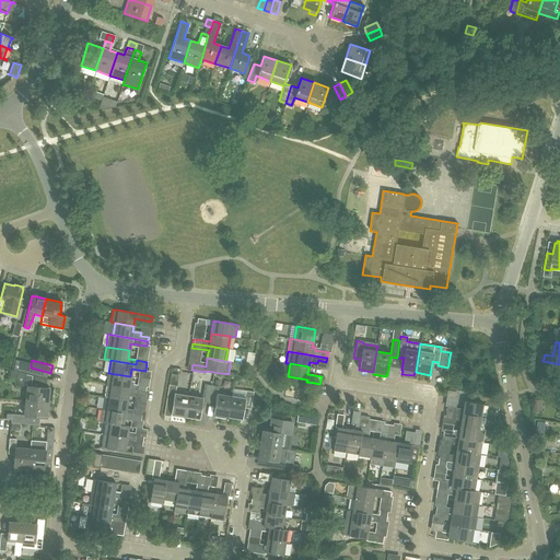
[(46,378),(47,372),(31,368),(30,374),(41,376),(46,378)]
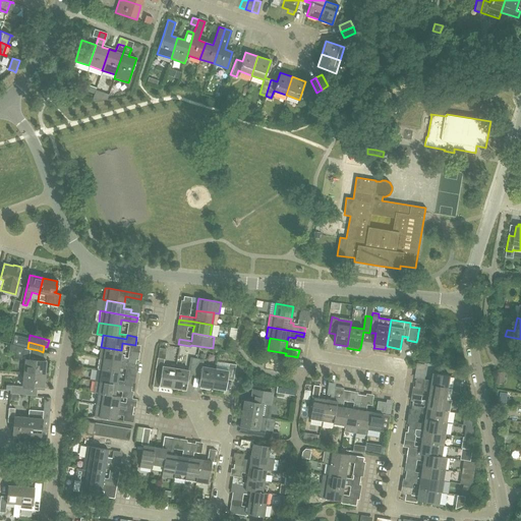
[(24,359),(23,372),(44,374),(45,360),(37,360),(38,350),(27,348),(10,344),(9,350),(12,350),(12,352),(14,353),(13,358),(24,359)]
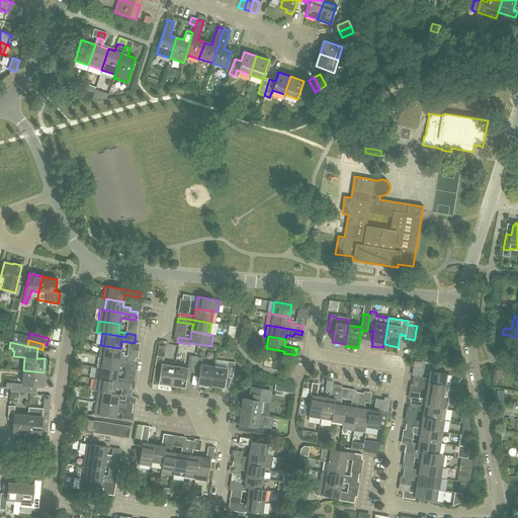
[(97,356),(101,356),(134,362),(135,357),(122,355),(122,353),(119,352),(120,348),(100,345),(99,344),(97,356)]
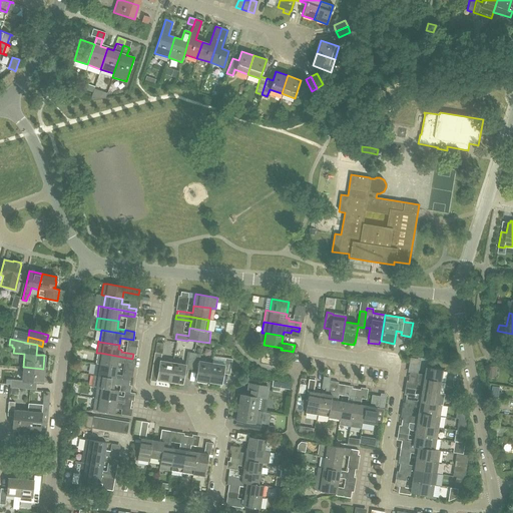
[(190,369),(193,353),(186,352),(184,365),(172,363),(168,382),(181,384),(184,368),(190,369)]
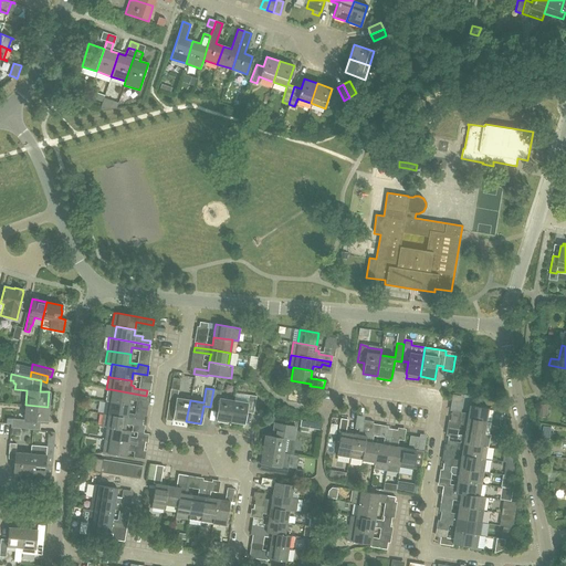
[(111,389),(108,402),(127,405),(129,398),(146,400),(146,396),(111,389)]
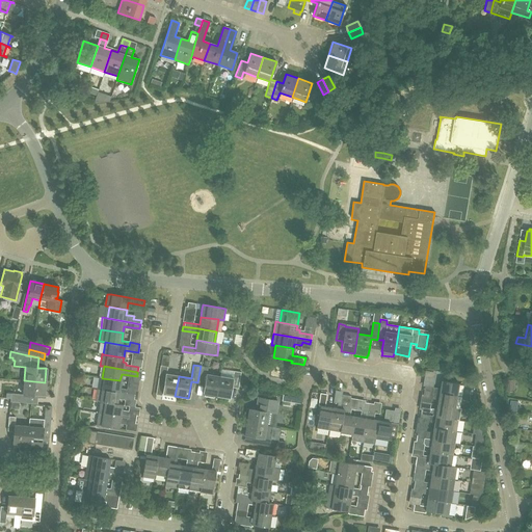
[(161,393),(175,396),(179,376),(165,374),(166,367),(159,366),(157,381),(163,382),(161,393)]
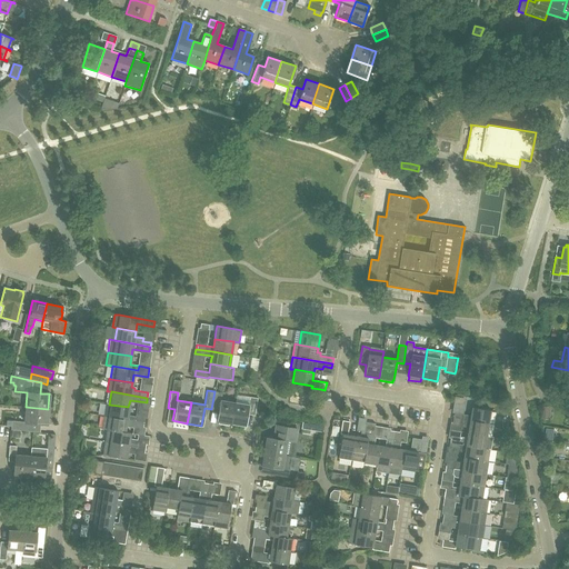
[(229,423),(230,423),(235,402),(220,400),(221,392),(215,391),(211,409),(218,410),(216,421),(219,422),(219,425),(229,426),(229,423)]
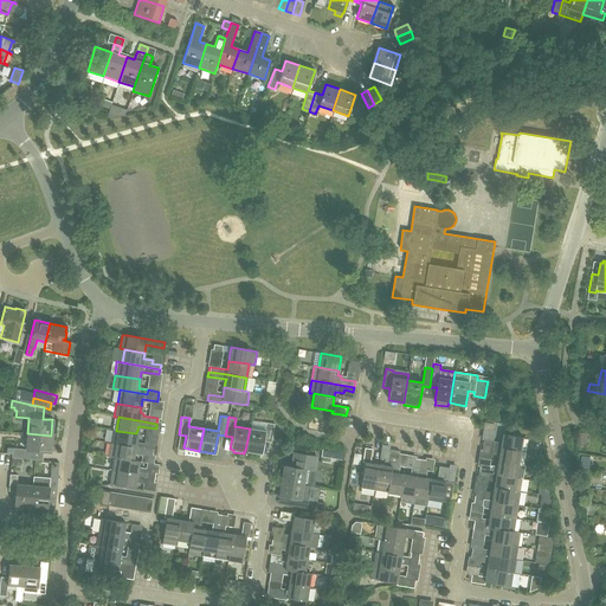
[(251,430),(250,429),(245,451),(262,453),(263,442),(271,443),(274,424),(265,423),(252,421),(251,430)]
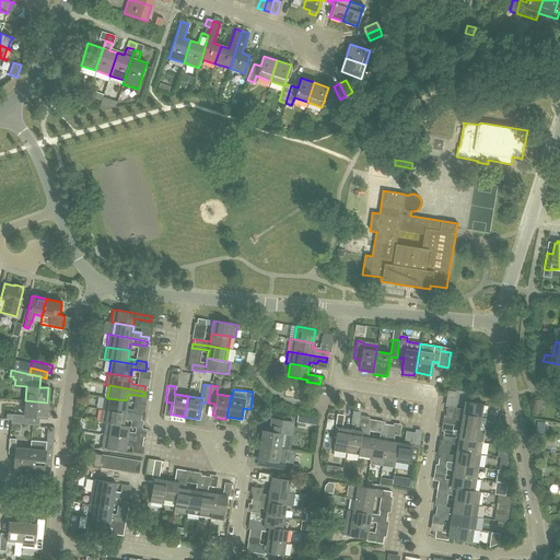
[(446,406),(446,410),(480,417),(483,397),(465,395),(463,409),(455,407),(446,406)]
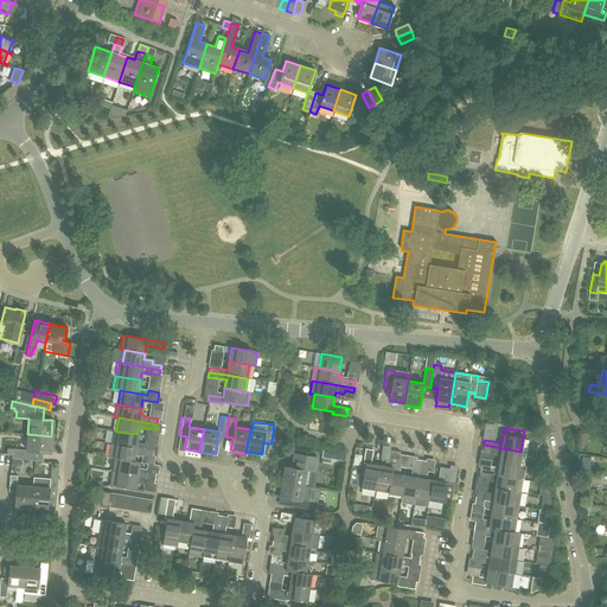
[(153,446),(145,445),(135,443),(136,434),(116,432),(112,430),(109,443),(153,451),(153,446)]
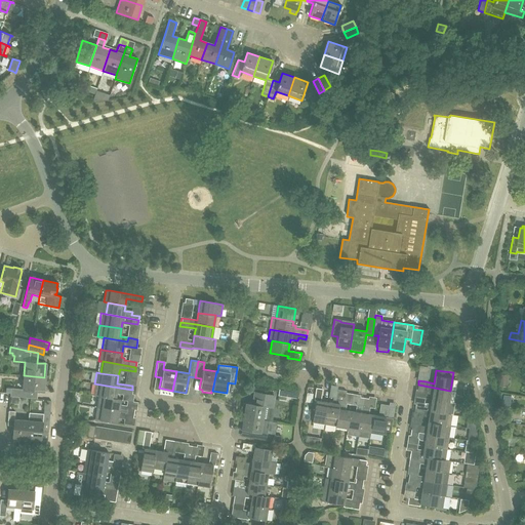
[(27,398),(27,390),(43,392),(44,377),(24,375),(23,390),(10,388),(9,396),(11,396),(19,397),(27,398)]
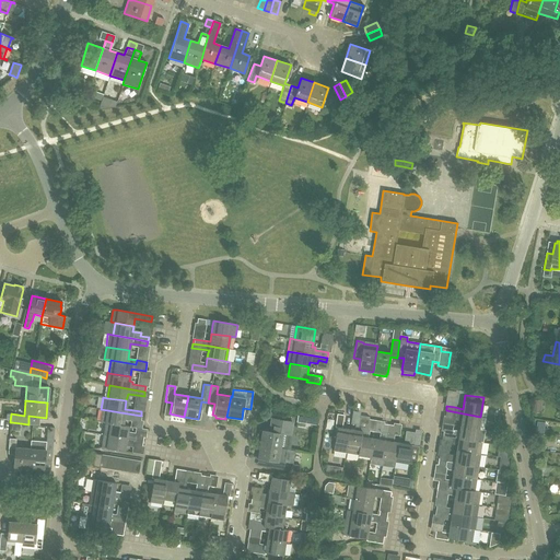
[(141,416),(101,409),(98,421),(104,422),(123,426),(124,418),(140,420),(141,416)]
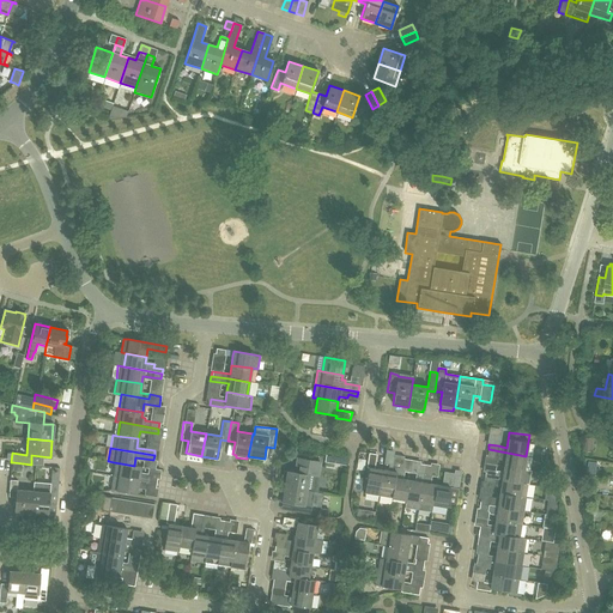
[(504,460),(504,466),(523,469),(526,456),(489,449),(487,454),(499,456),(499,460),(504,460)]
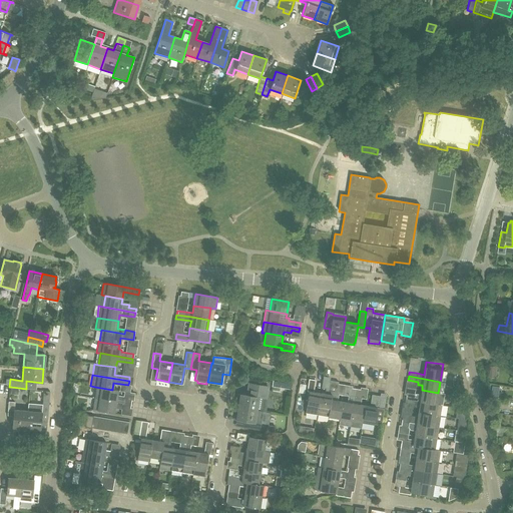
[(308,392),(305,414),(317,416),(320,394),(314,393),(315,381),(308,380),(307,392),(308,392)]
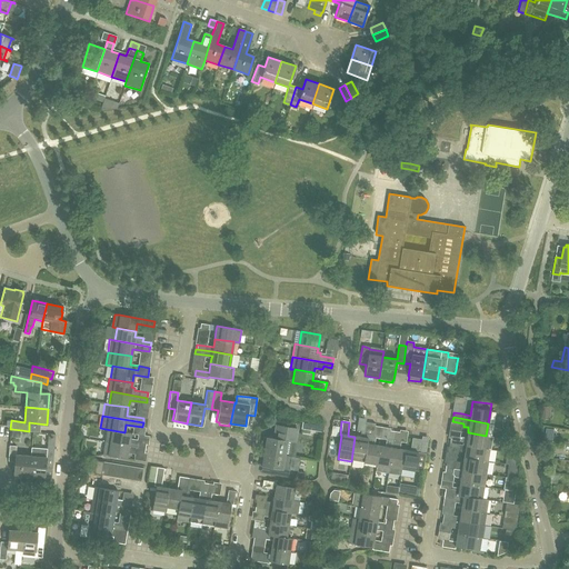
[(351,461),(363,463),(368,430),(373,432),(375,426),(366,425),(363,438),(355,437),(351,461)]
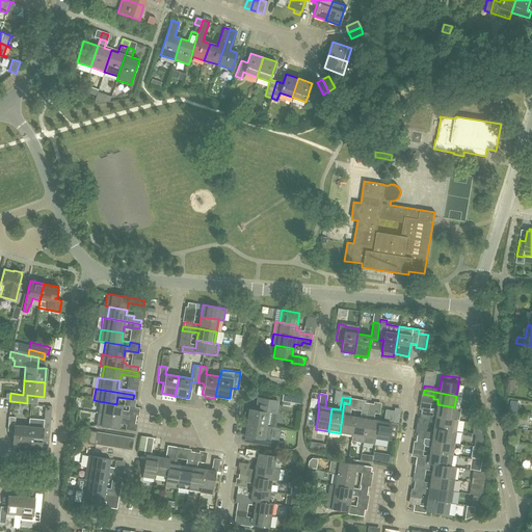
[(246,423),(265,426),(267,413),(275,414),(277,401),(258,398),(257,404),(260,405),(259,410),(248,409),(245,408),(243,420),(246,421),(246,423)]
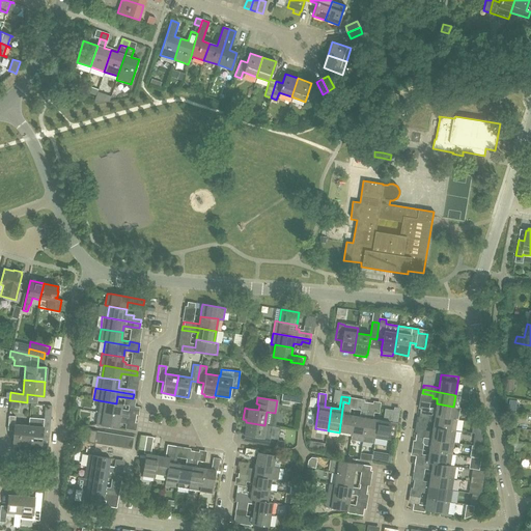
[(96,412),(127,417),(135,418),(135,414),(128,413),(120,412),(121,404),(116,403),(99,400),(96,412)]
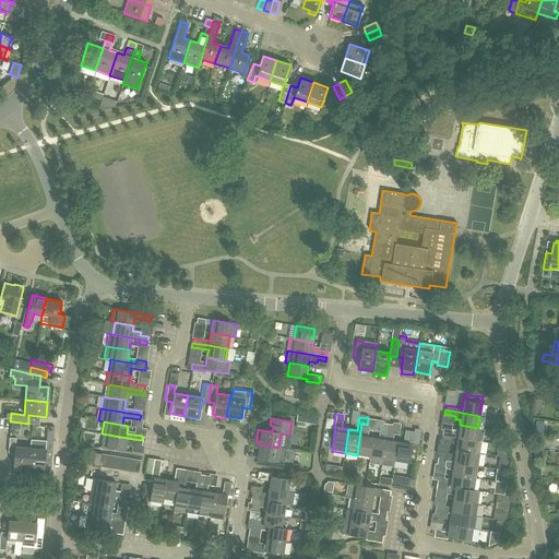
[(369,458),(372,439),(365,438),(367,425),(361,423),(357,455),(369,458)]
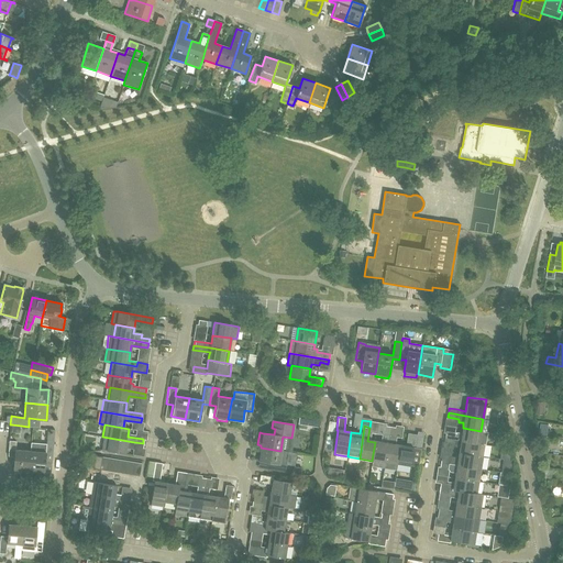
[(371,465),(384,467),(390,428),(385,427),(383,443),(375,442),(372,461),(371,465)]
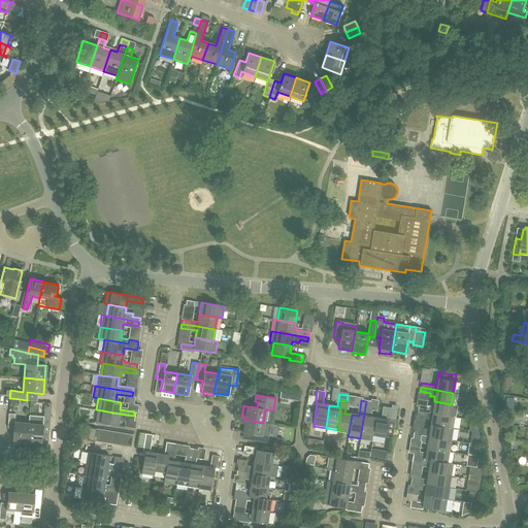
[(371,440),(372,435),(374,418),(370,418),(370,416),(368,416),(370,401),(366,401),(360,438),(371,440)]
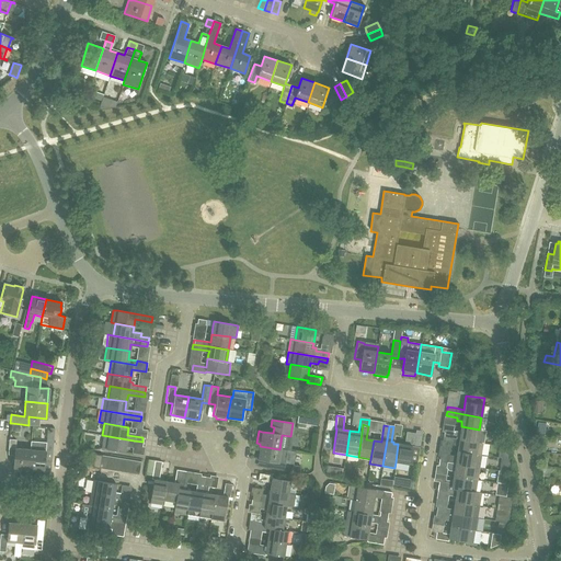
[(457,434),(444,432),(443,436),(478,442),(482,443),(484,431),(479,431),(479,430),(461,426),(460,431),(458,431),(457,434)]
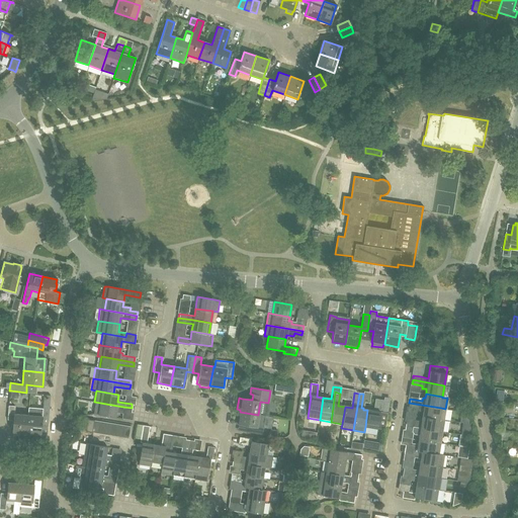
[(373,411),(367,410),(365,427),(376,429),(376,428),(379,412),(381,413),(383,400),(377,399),(375,412),(373,411)]
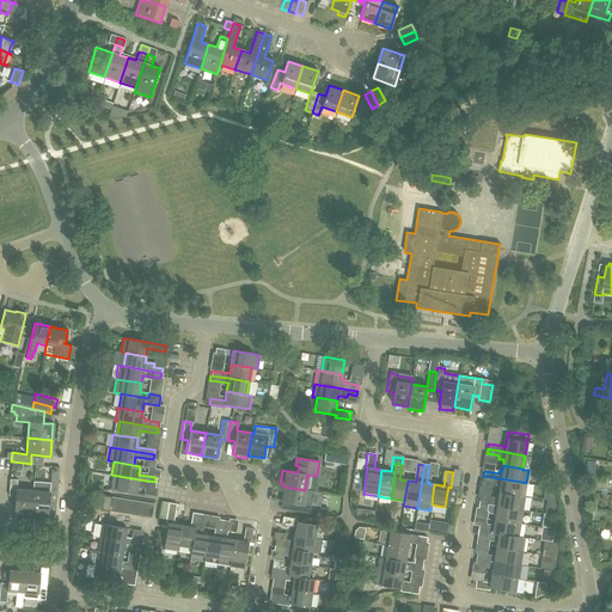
[(155,482),(146,481),(111,475),(110,489),(115,489),(135,493),(136,484),(154,488),(155,482)]
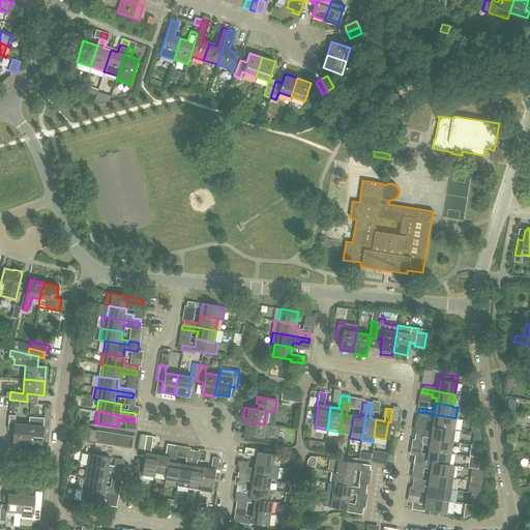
[(432,427),(449,430),(453,430),(455,418),(451,417),(418,412),(417,416),(431,418),(431,421),(433,421),(432,427)]
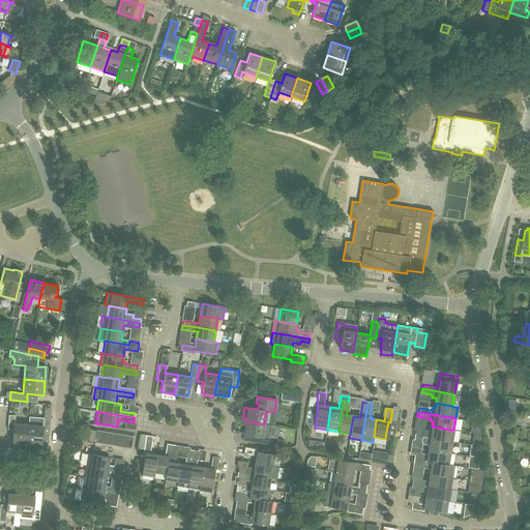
[(27,443),(28,424),(13,423),(15,415),(8,415),(7,430),(13,430),(12,442),(27,443)]
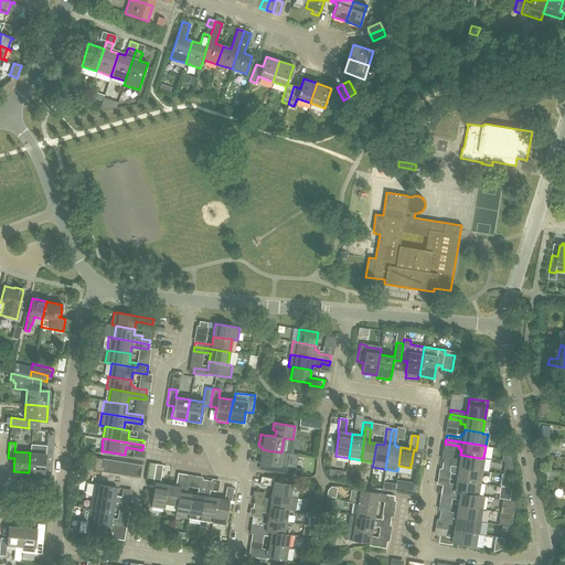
[(31,452),(30,452),(29,472),(43,473),(44,460),(52,461),(53,446),(32,444),(31,452)]
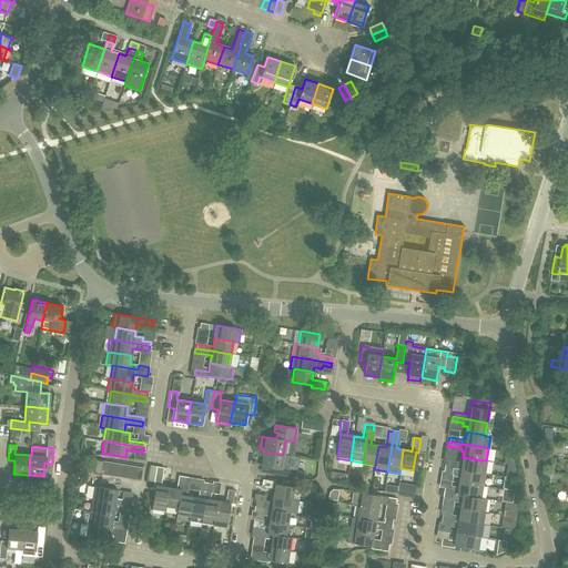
[(263,453),(260,453),(257,465),(261,466),(274,468),(273,475),(287,477),(288,469),(287,469),(290,455),(283,455),(263,452),(263,453)]
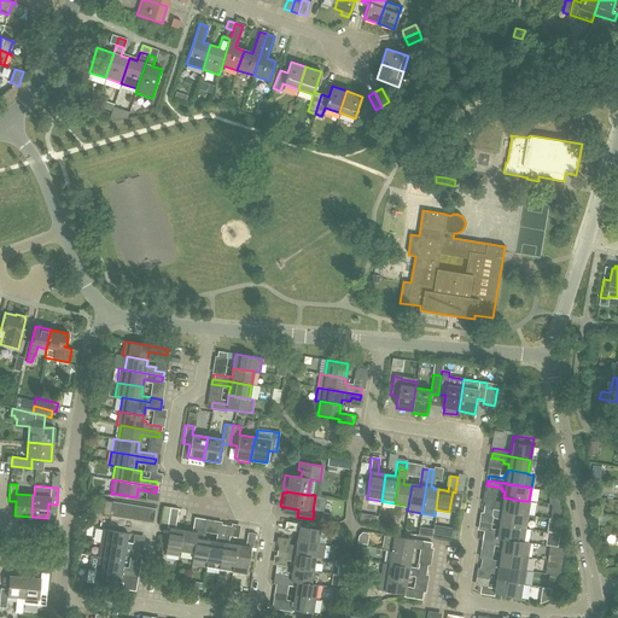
[(453,491),(449,511),(459,512),(460,507),(462,493),(455,493),(453,491)]
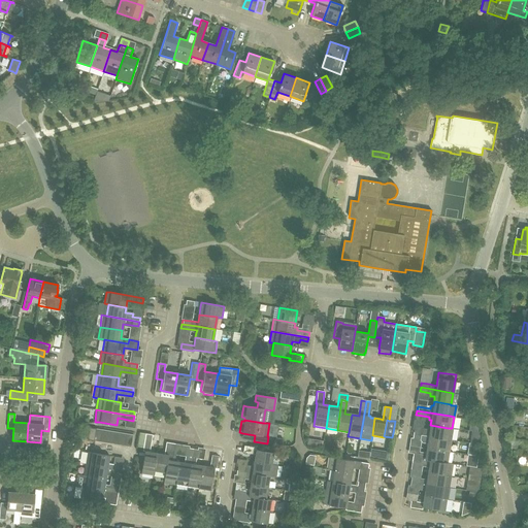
[(451,439),(452,428),(448,428),(430,425),(429,429),(427,429),(427,431),(414,429),(413,433),(446,438),(451,439)]
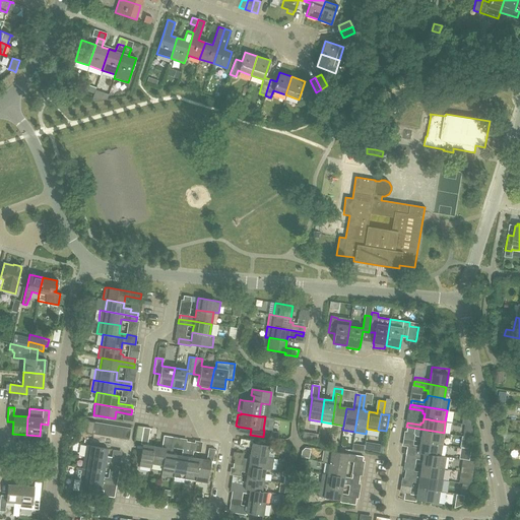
[(86,420),(85,433),(91,434),(93,421),(86,420)]
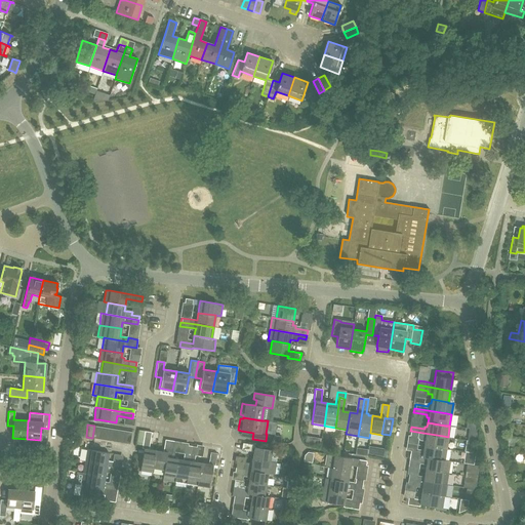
[(99,427),(98,439),(105,440),(107,428),(99,427)]
